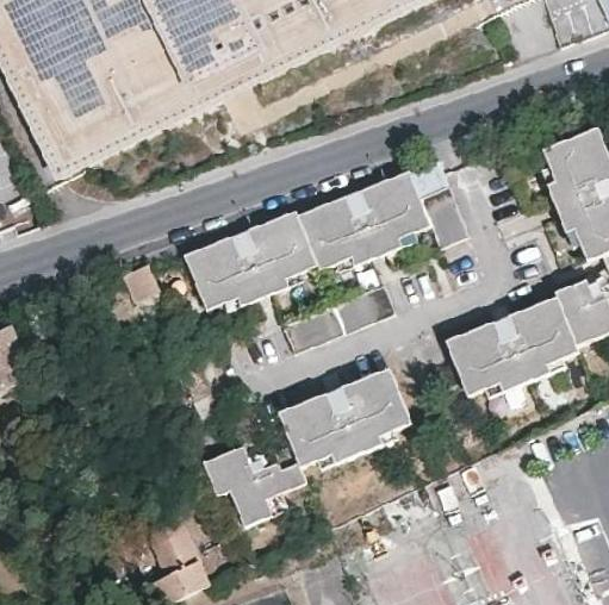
[(0,37),(63,166),(79,155),(106,138),(129,124),(151,111),(180,94),(219,74),(244,62),(273,48),(299,35),(329,22),(366,6),(380,0),(0,0),(0,37)]
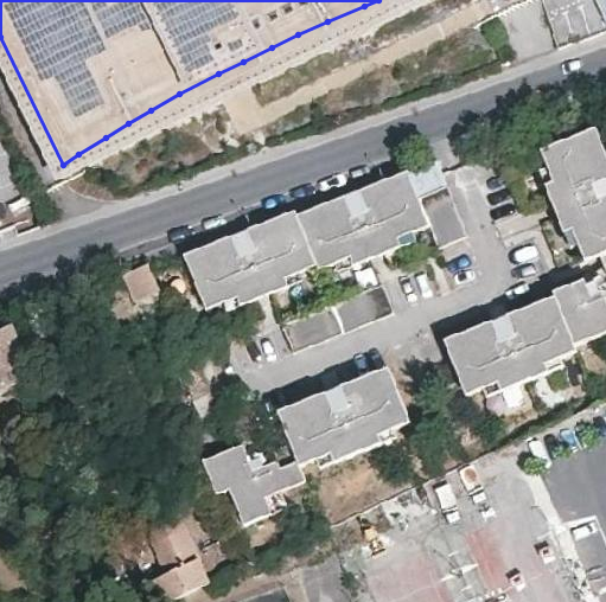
[(605,175),(605,158),(593,126),(538,148),(544,164),(576,242),(582,258),(598,253),(603,264),(605,274),(605,286),(588,294),(582,277),(550,289),(553,294),(504,314),(516,343),(502,347),(490,319),(442,339),(464,394),(479,386),(559,356),(575,348),(573,343),(598,333),(593,321),(605,316),(605,192),(589,199),(585,185),(605,175)]
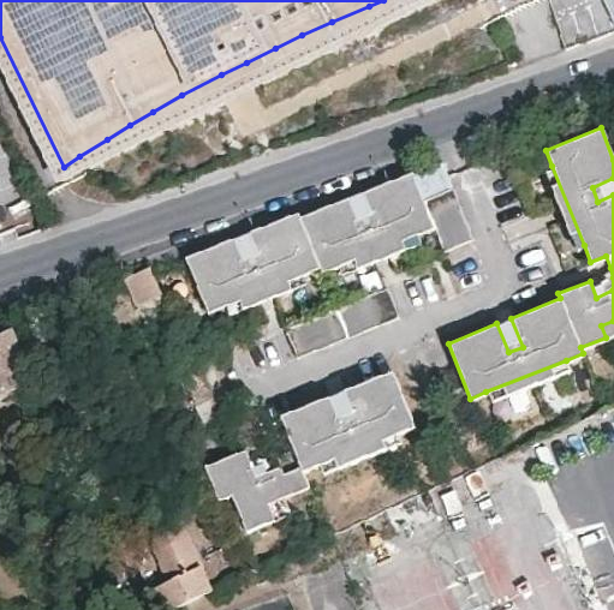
[(415,159),(422,189),(451,183),(443,151),(415,159)]
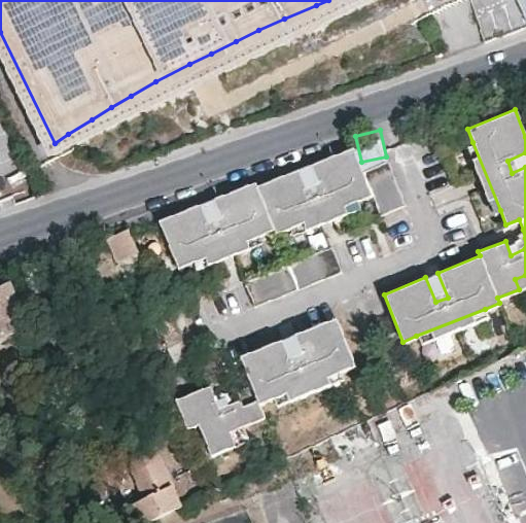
[(500,210),(472,142),(465,145),(493,213),(500,210)]
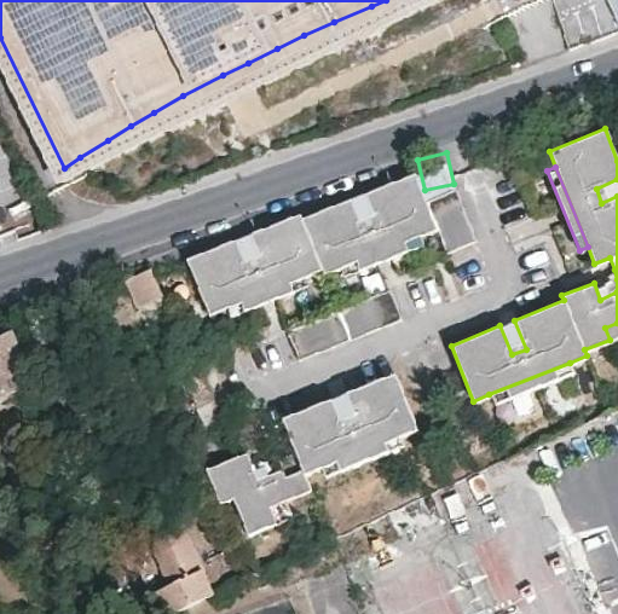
[(361,227),(348,198),(300,218),(298,213),(249,232),(260,261),(246,267),(235,238),(185,258),(208,314),(224,308),(305,276),(321,270),(323,273),(339,267),(420,235),(435,229),(444,250),(474,238),(454,186),(423,198),(413,173),(363,192),(375,221),(361,227)]
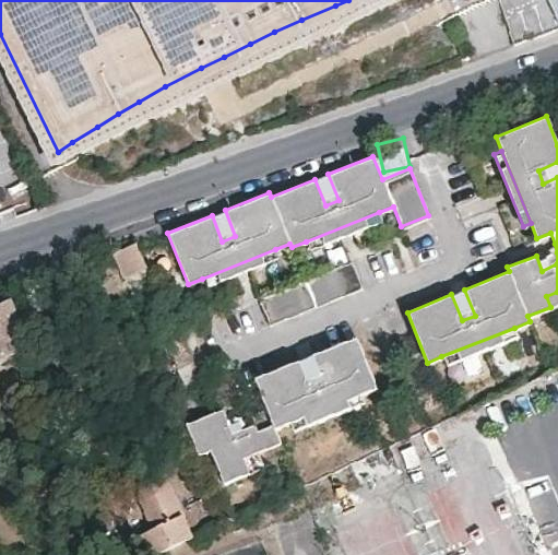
[(557,177),(557,162),(538,170),(543,184),(557,177)]
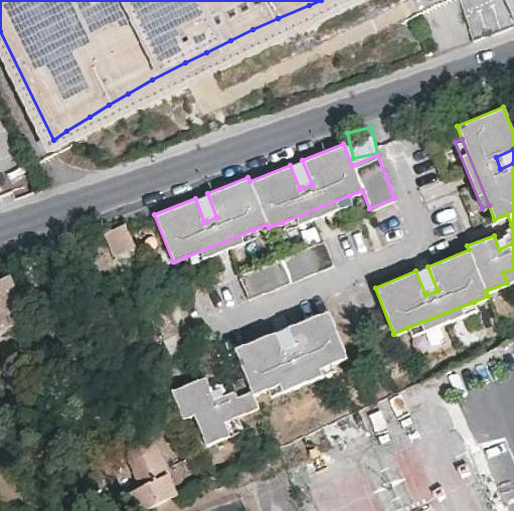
[(312,184),(302,160),(290,165),(300,189),(312,184)]
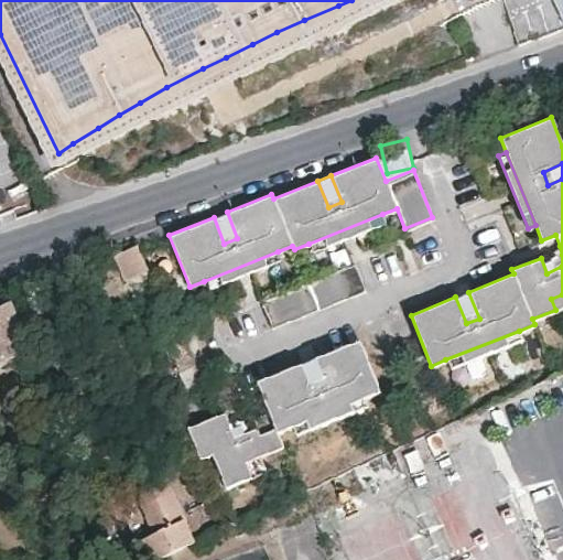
[(237,238),(227,212),(214,217),(224,244),(237,238)]
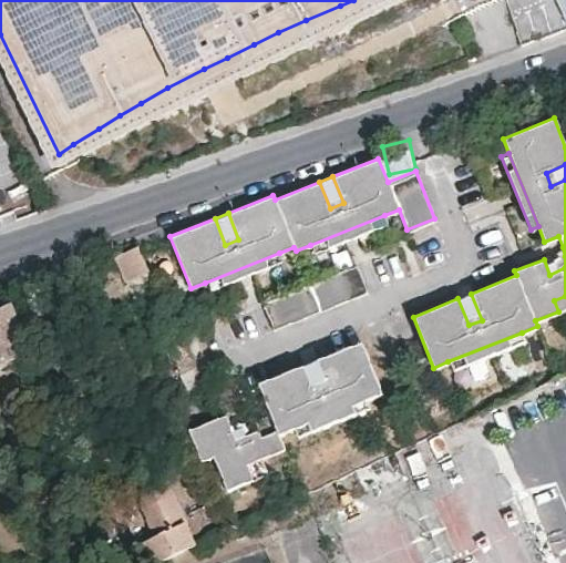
[(384,215),(310,245),(312,253),(387,223),(384,215)]
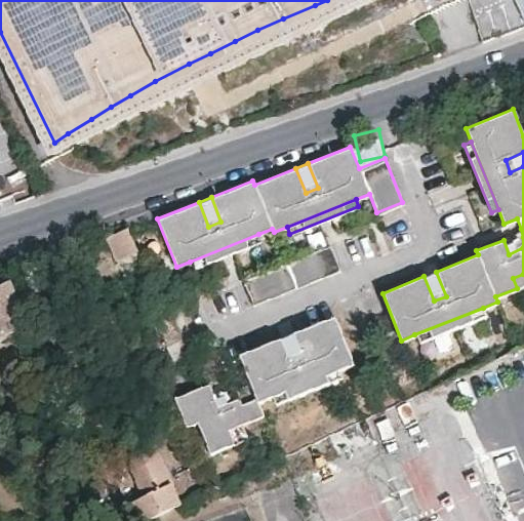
[(134,245),(124,223),(107,232),(117,253),(134,245)]
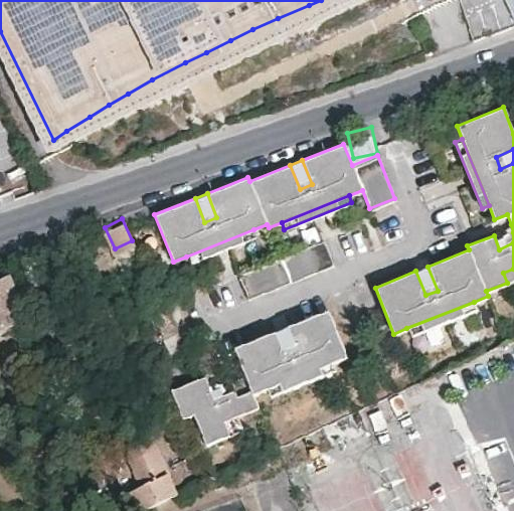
[(513,242),(513,232),(511,224),(492,231),(494,235),(499,249),(513,242)]
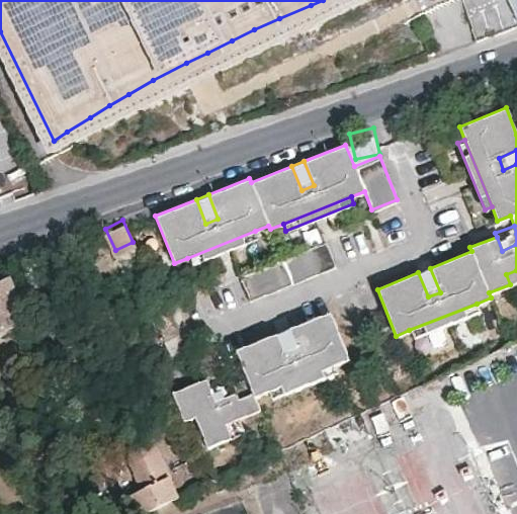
[(255,231),(187,258),(190,265),(257,238),(255,231)]
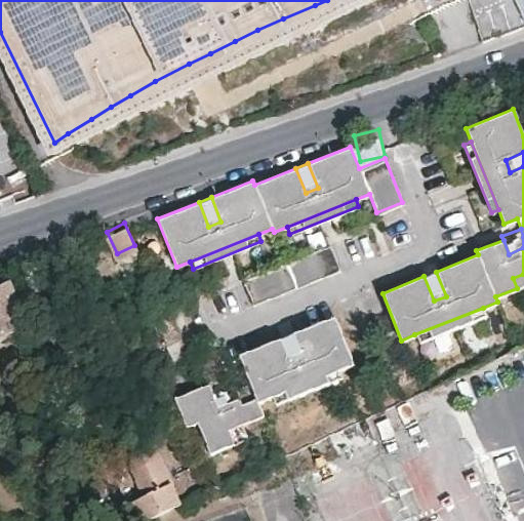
[(328,244),(241,279),(251,304),(338,269),(328,244)]
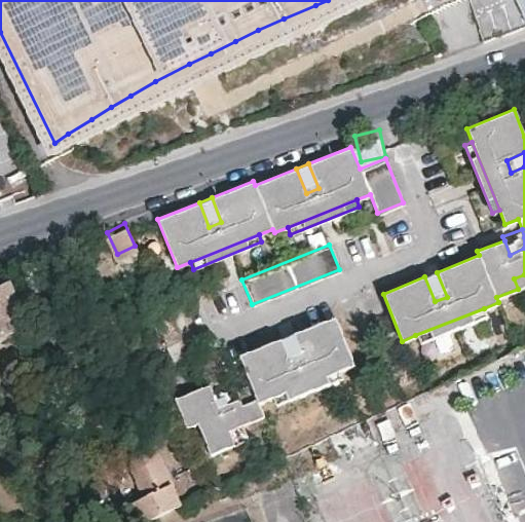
[(0,283),(8,278),(4,269),(2,266),(0,267),(0,283)]
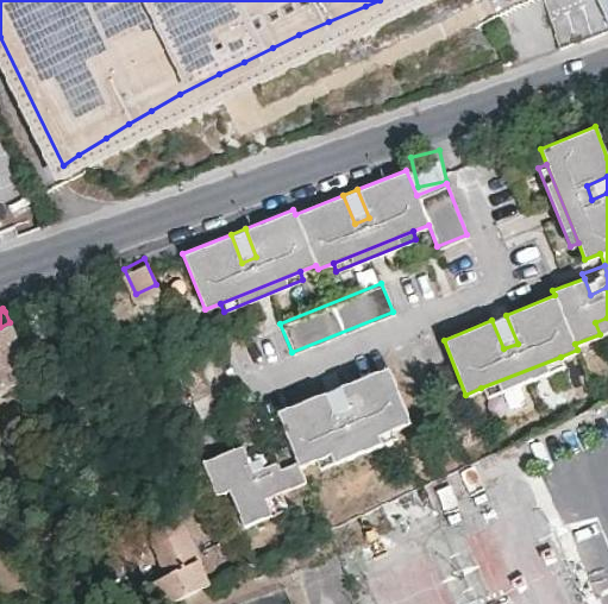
[(518,344),(506,315),(491,320),(503,348),(518,344)]
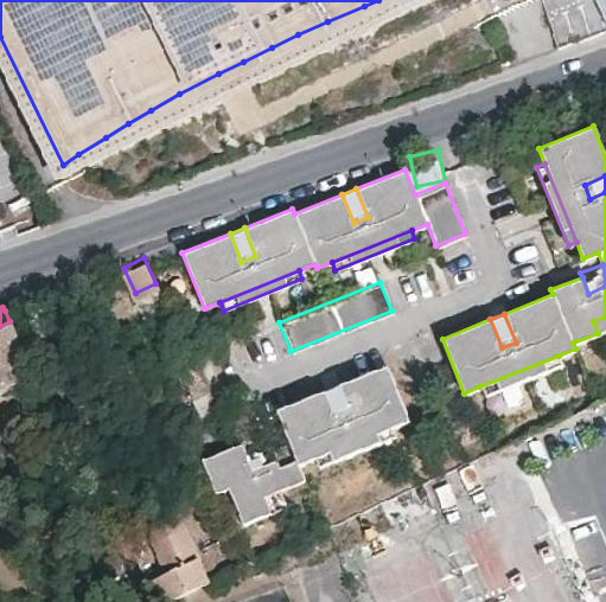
[(605,316),(593,321),(598,333),(605,330),(605,316)]
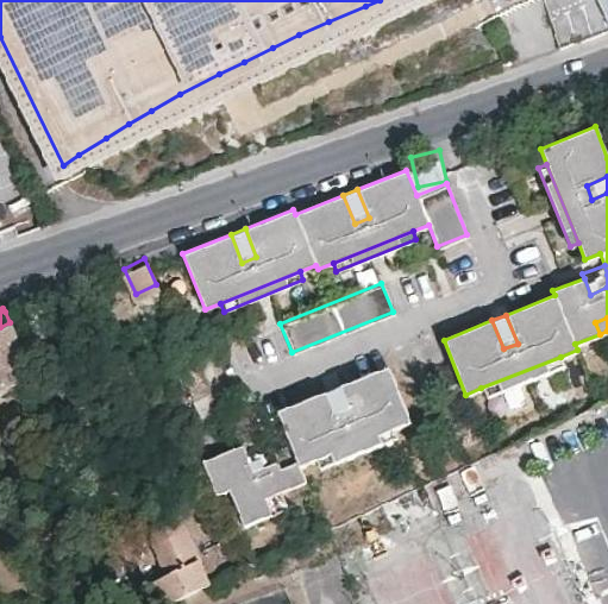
[(27,363),(10,322),(0,327),(0,391),(33,376),(27,363)]
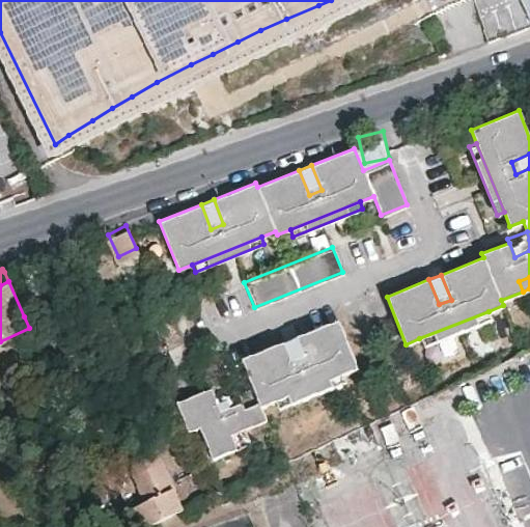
[(489,311),(419,338),(422,347),(492,319),(489,311)]
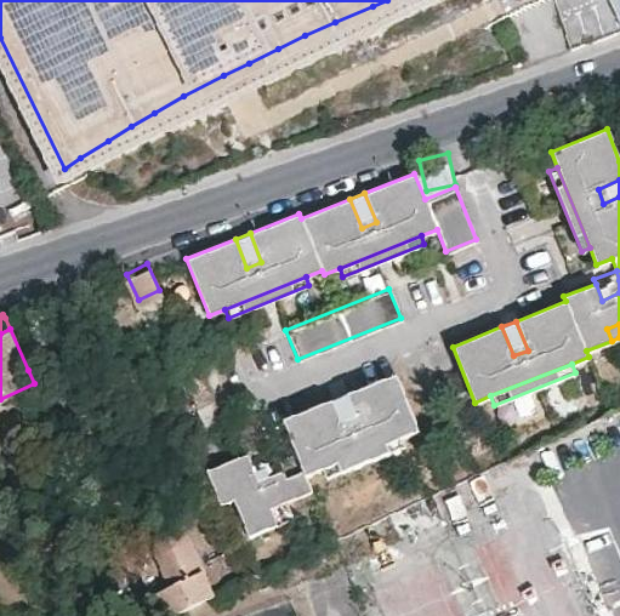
[(417,431),(396,375),(346,394),(357,423),(342,429),(331,400),(282,420),(295,452),(277,460),(282,471),(259,480),(252,466),(251,466),(245,454),(205,471),(220,505),(233,498),(248,536),(276,524),(269,508),(311,491),(305,477),(320,469),(402,438),(417,431)]
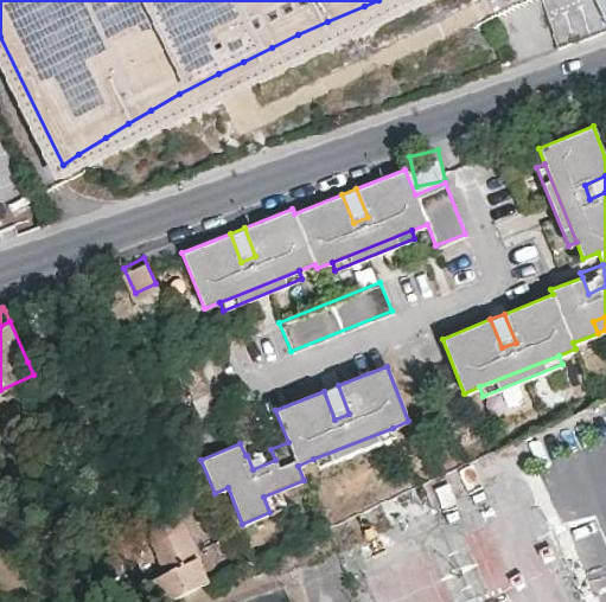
[(349,414),(338,385),(324,391),(335,420),(349,414)]
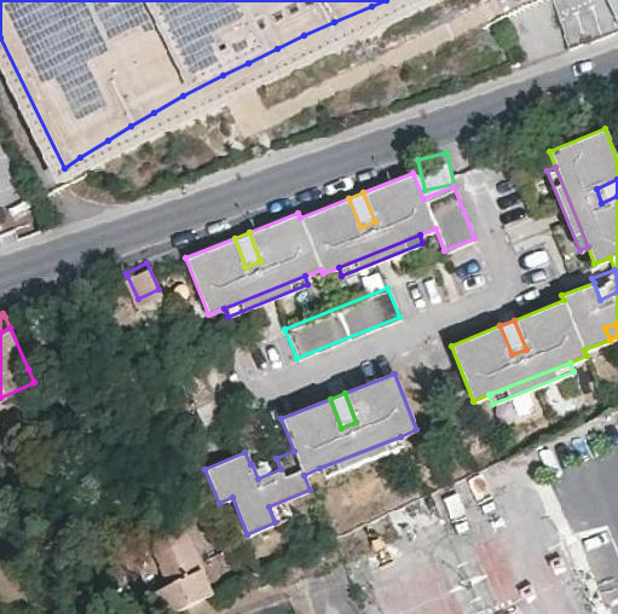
[(400,436),(319,468),(323,476),(404,445),(400,436)]
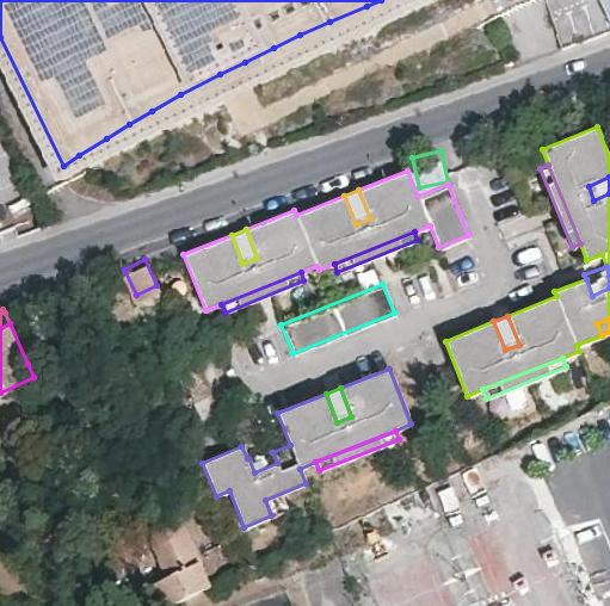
[(209,583),(179,521),(172,520),(167,521),(164,523),(160,525),(158,529),(154,532),(153,537),(153,542),(154,546),(168,573),(156,579),(166,603),(209,583)]
